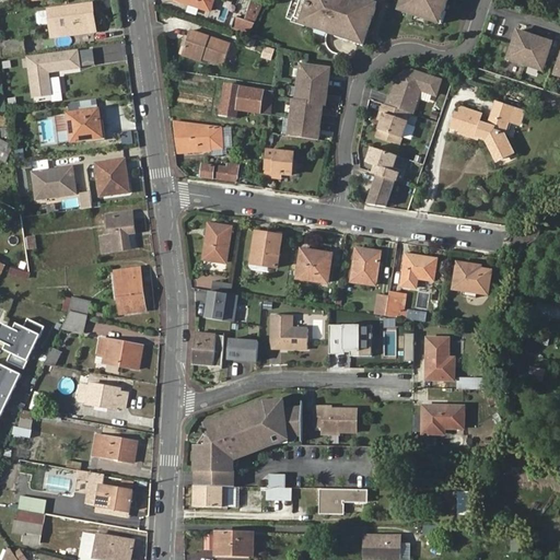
[(175,0),(210,11),(213,0),(175,0)]
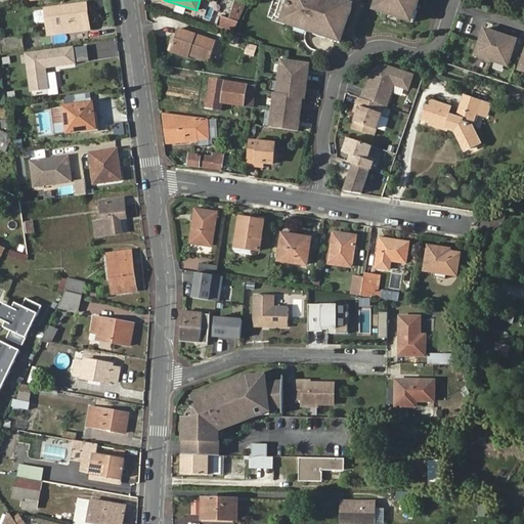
[(236,0),(235,0),(232,12),(229,18),(221,16),(217,26),(234,32),(247,3),(236,0)]
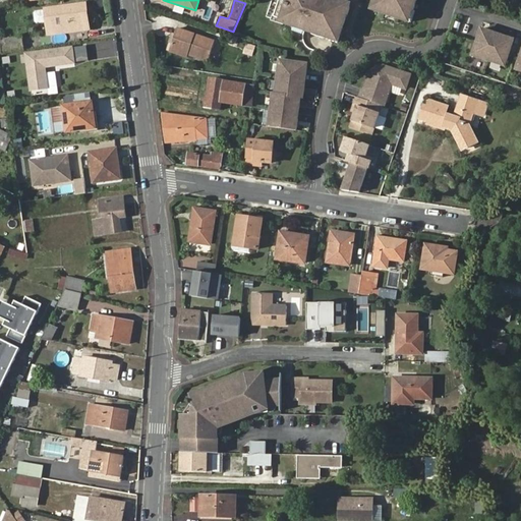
[(351,5),(336,0),(272,0),(266,16),(292,26),(292,27),(338,45),(351,5)]
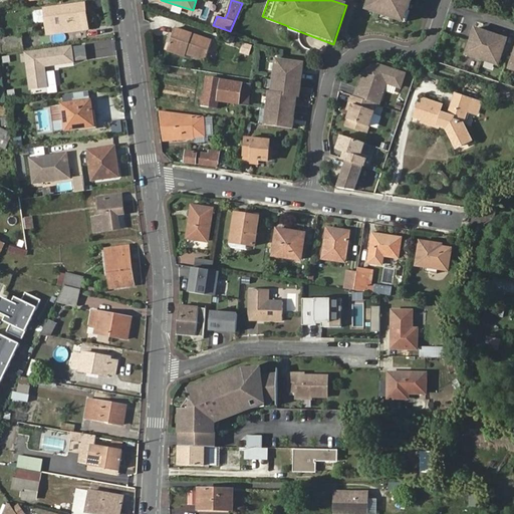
[(368,0),(365,10),(402,23),(409,0),(368,0)]
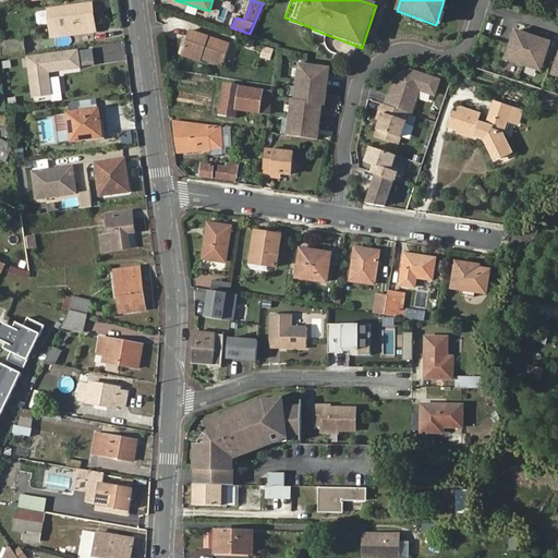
[(96,32),(93,4),(49,11),(50,24),(52,37),(96,32)]
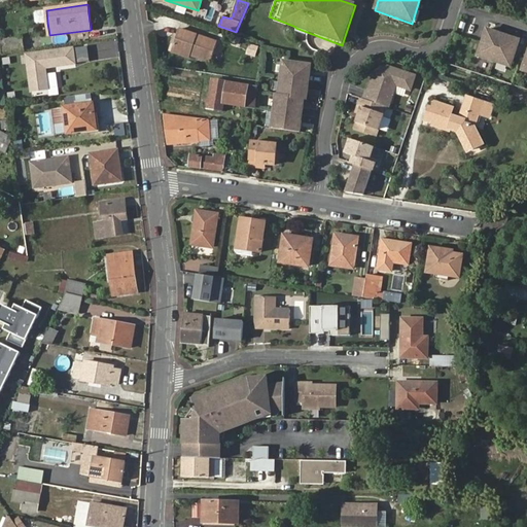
[(38,24),(47,23),(46,10),(36,12),(35,13),(36,22),(38,24)]
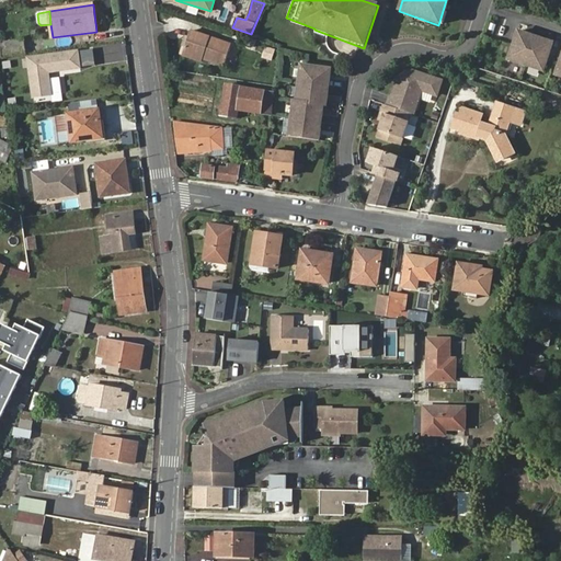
[(544,70),(553,41),(519,30),(510,59),(544,70)]
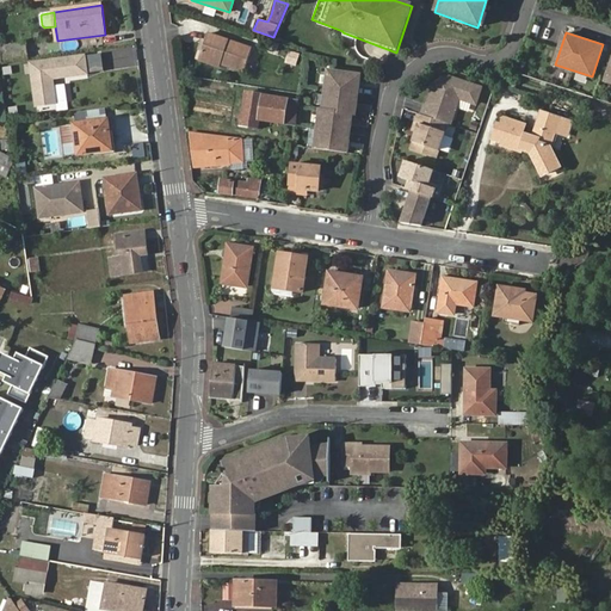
[(245,72),(253,49),(209,34),(201,56),(245,72)]
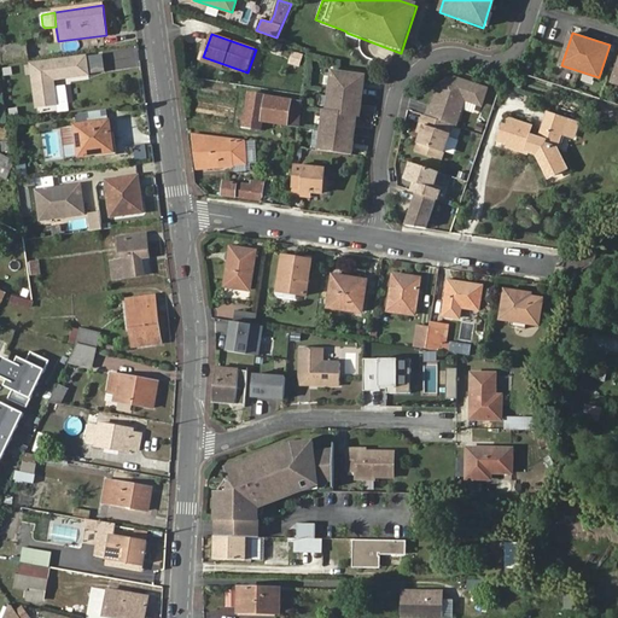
[(4,63),(29,60),(27,42),(1,46),(4,63)]
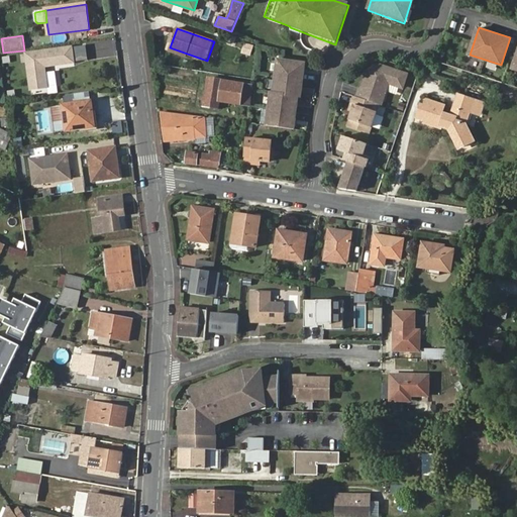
[(73,45),(24,52),(29,90),(48,87),(45,66),(88,60),(86,45),(73,47),(73,45)]
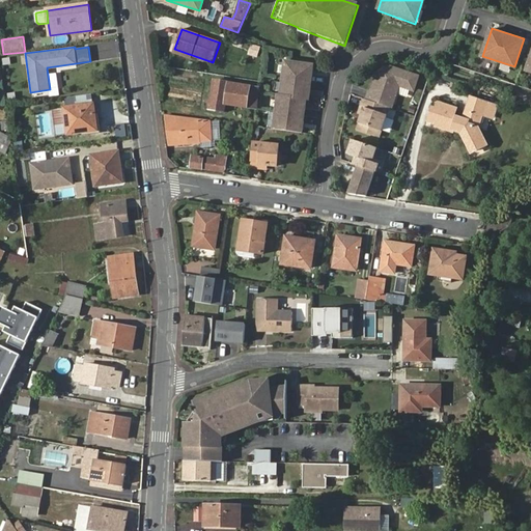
[(310,83),(312,65),(291,63),(283,62),(282,80),(310,83)]
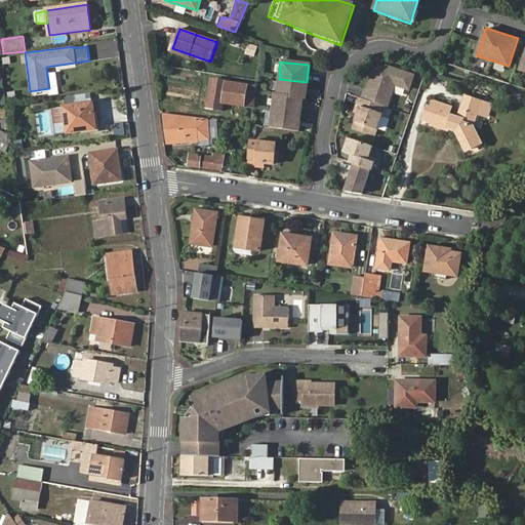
[(388,108),(396,86),(410,91),(415,77),(387,68),(385,75),(381,76),(374,73),(368,92),(367,91),(364,99),(386,108),(388,108)]
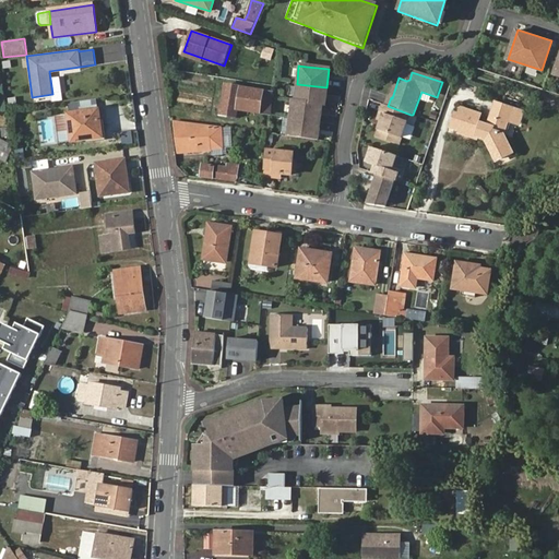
[(409,80),(412,72),(399,78),(406,81),(409,80)]
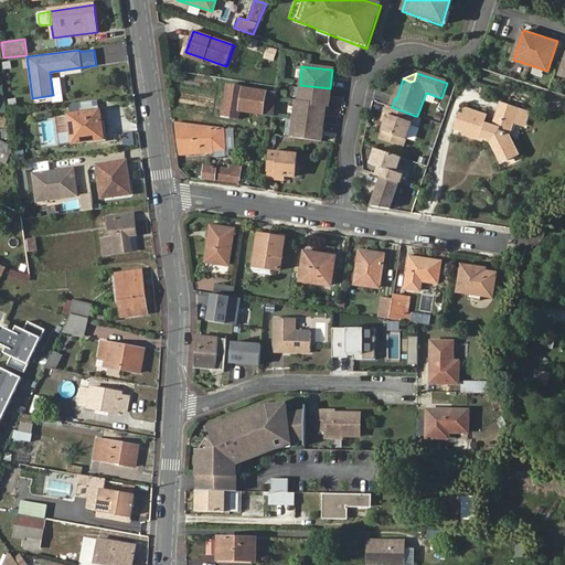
[(328,106),(330,88),(300,85),(298,103),(326,105),(328,106)]
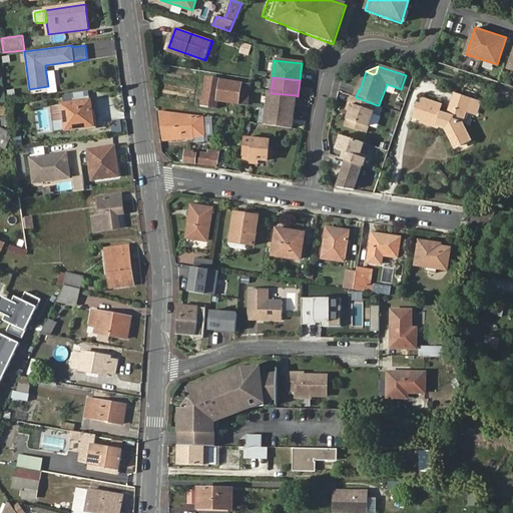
[(216,108),(217,102),(220,80),(207,78),(202,106),(216,108)]
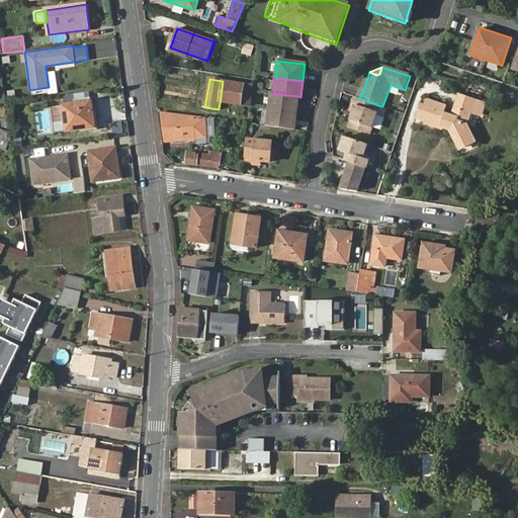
[(223,81),(220,103),(250,107),(252,86),(223,81)]
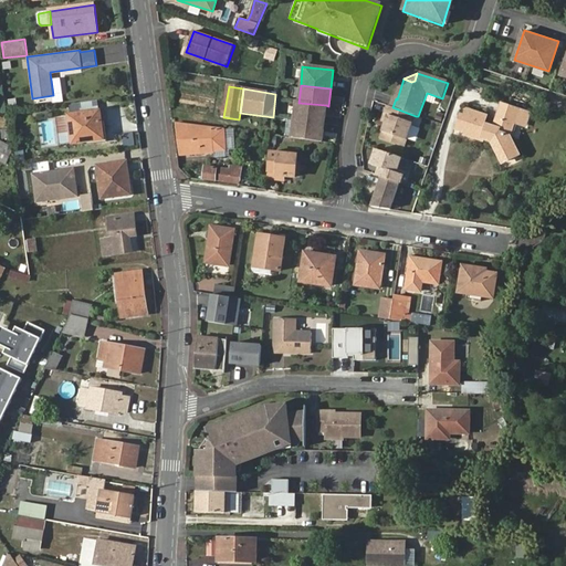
[(324,123),(326,105),(299,103),(296,102),(293,119),(324,123)]
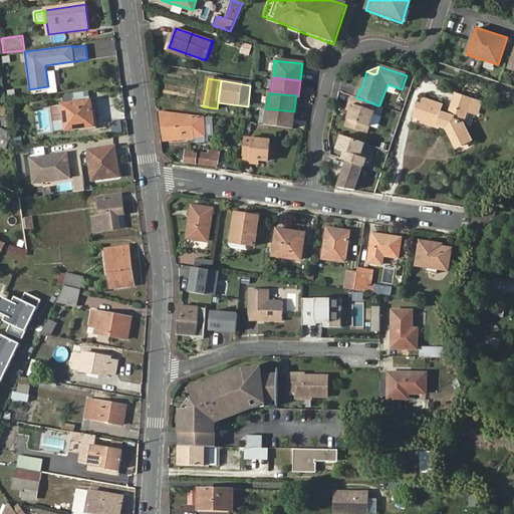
[(367,135),(377,105),(356,97),(353,96),(350,104),(353,105),(351,111),(346,126),(367,135)]
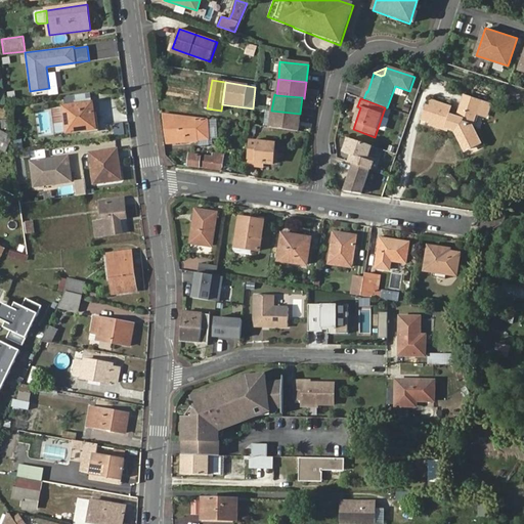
[(478,115),(482,104),(466,99),(460,118),(449,115),(452,107),(434,101),(432,106),(429,105),(425,119),(433,122),(433,124),(454,132),(454,130),(460,131),(465,140),(467,140),(471,149),(482,143),(474,126),(478,115)]
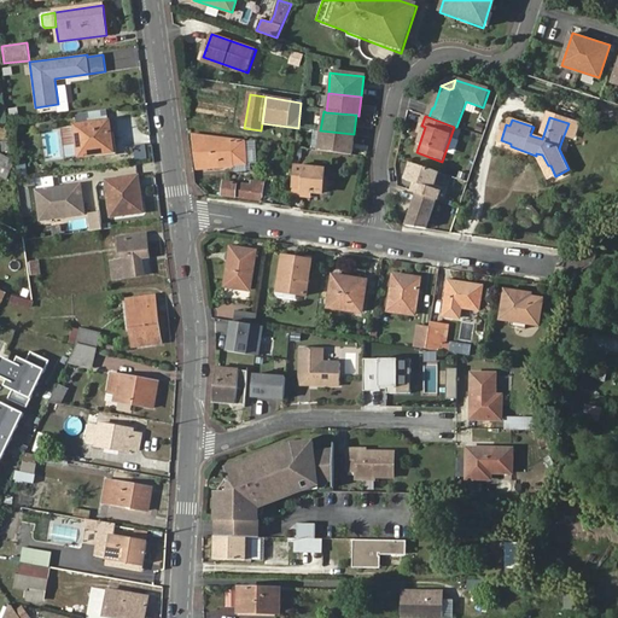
[(110,122),(76,127),(80,156),(114,152),(110,122)]
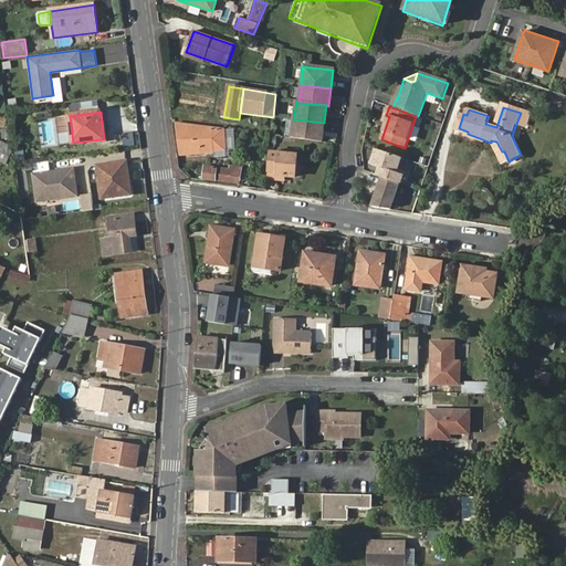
[(526,114),(521,113),(516,124),(522,125),(526,114)]
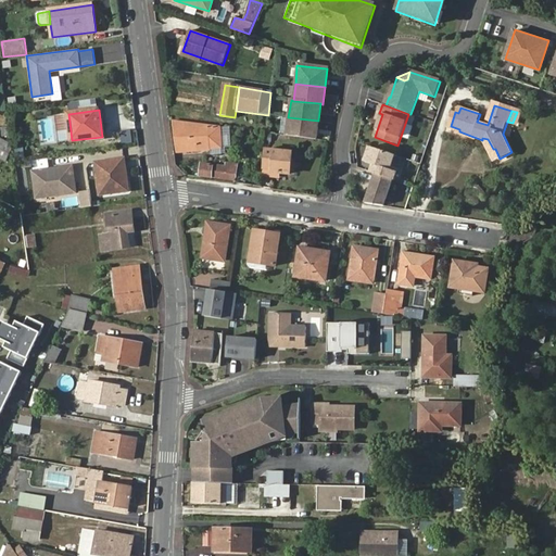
[(72,140),(68,114),(60,115),(61,126),(63,126),(65,141),(72,140)]
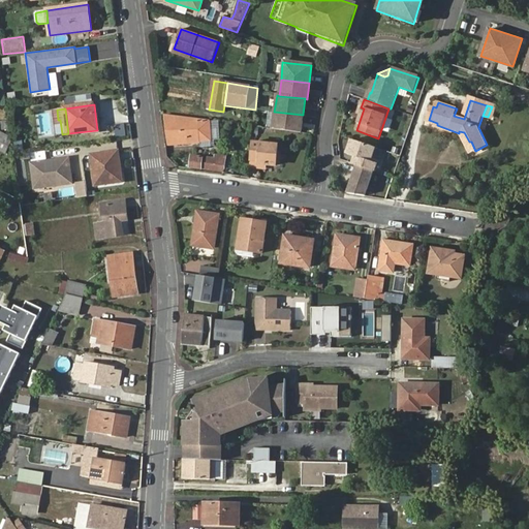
[(301,132),(303,115),(274,112),(272,129),(301,132)]
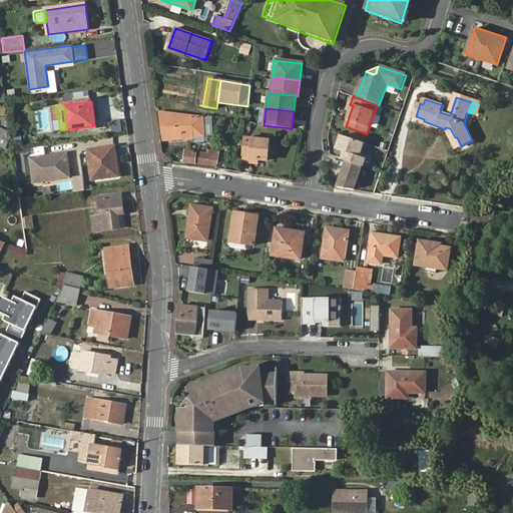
[(205,137),(203,117),(161,112),(164,141),(195,138),(195,144),(205,143),(205,137)]
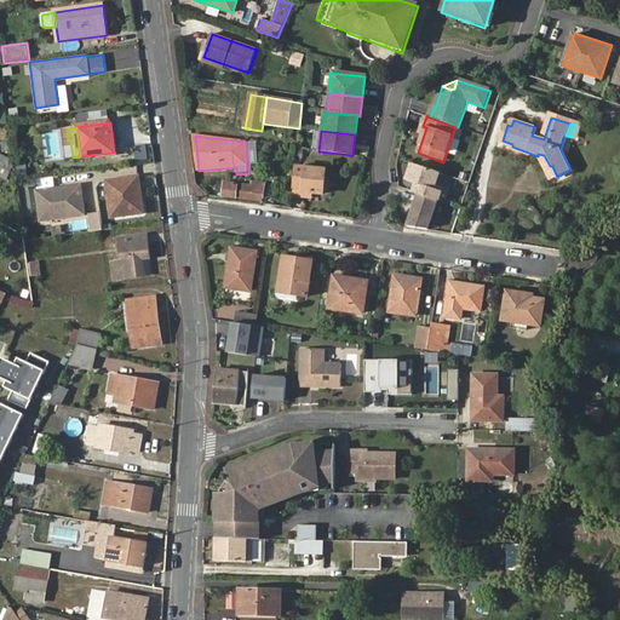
[(0,165),(7,170),(12,160),(0,154),(0,165)]
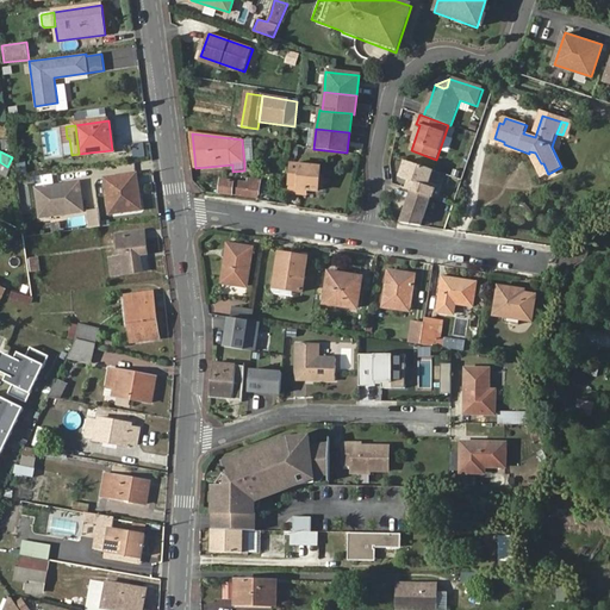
[(429,184),(434,172),(405,162),(400,179),(410,182),(406,190),(408,190),(408,191),(411,192),(430,199),(433,199),(437,186),(429,184)]
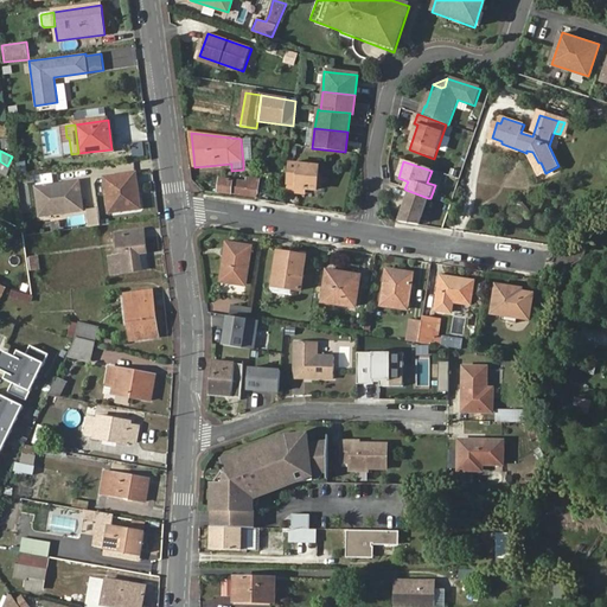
[(292,163),(289,184),(299,185),(298,187),(306,189),(319,190),(321,167),(292,163)]
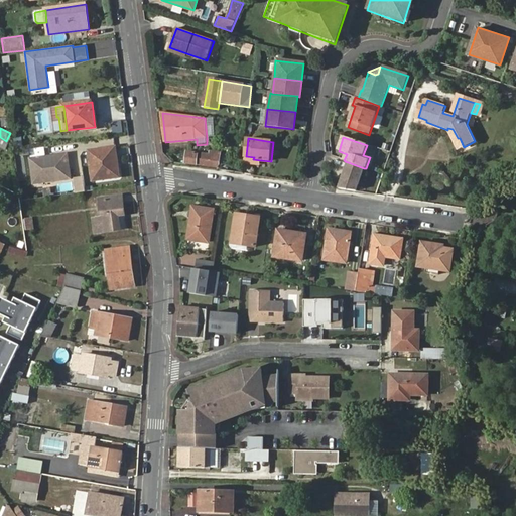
[(93,180),(120,177),(115,147),(89,151),(93,180)]
